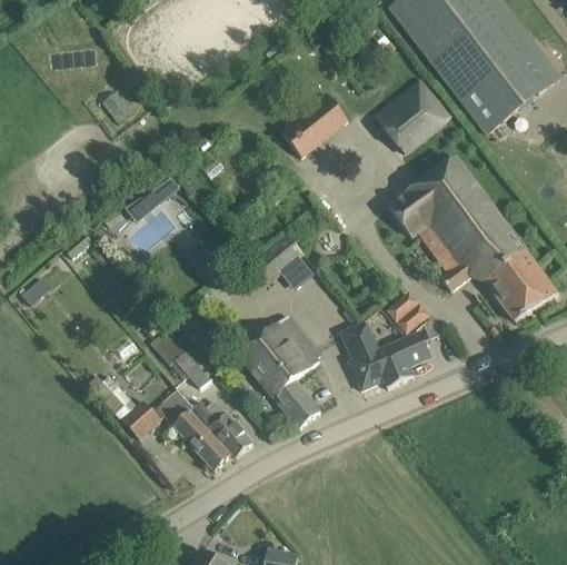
[(394,0),(387,6),(485,135),(561,76),(503,0),(394,0)]
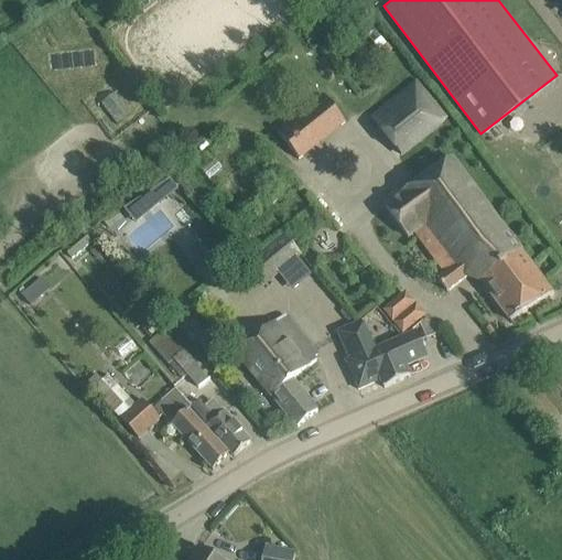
[(384,203),(409,236),(425,224),(455,265),(438,277),(445,289),(464,273),(479,279),(509,319),(552,291),(540,272),(451,152),(384,203)]
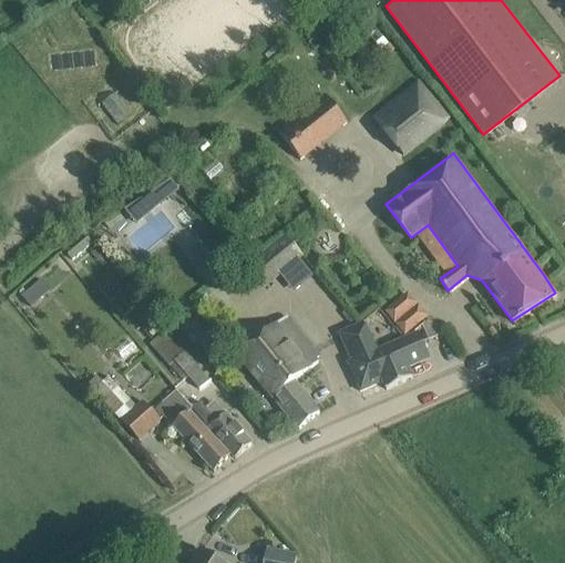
[(168,177),(152,188),(161,200),(176,186),(168,177)]
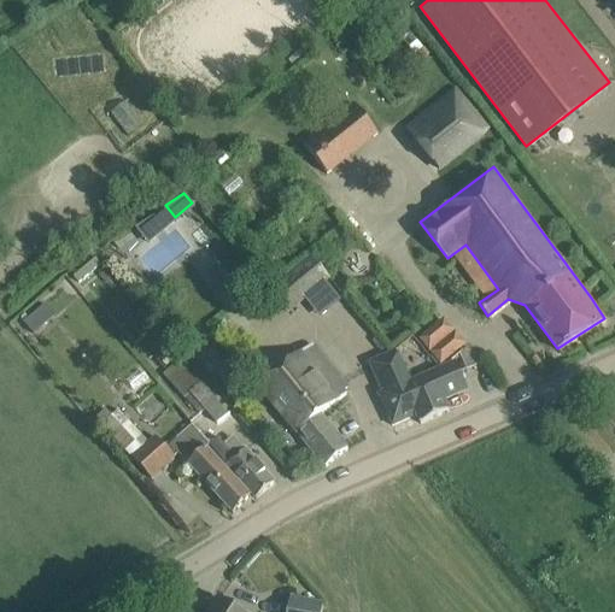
[(92,254),(70,274),(75,280),(98,260),(92,254)]
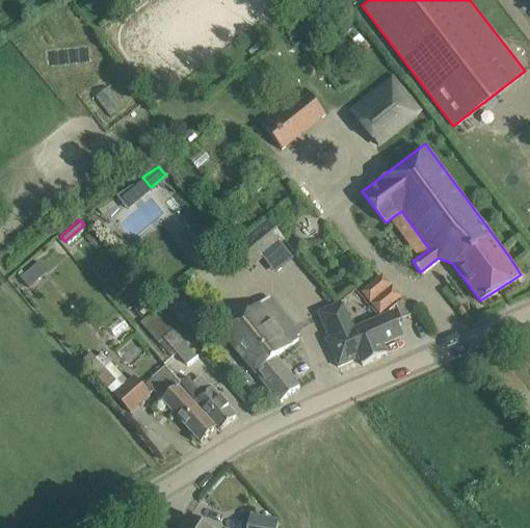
[(233,251),(246,267),(282,239),(267,221),(233,251)]
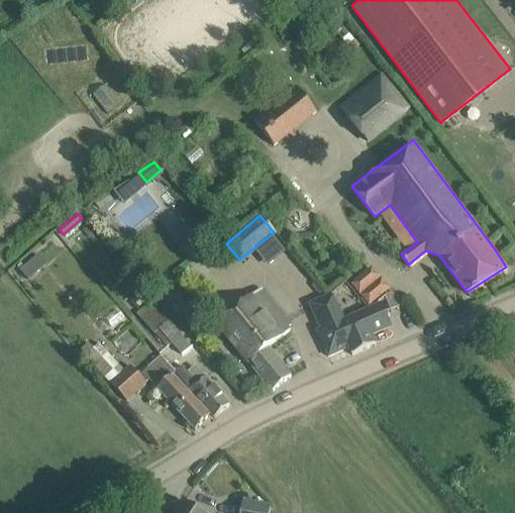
[(27,260),(18,267),(27,277),(35,269),(27,260)]
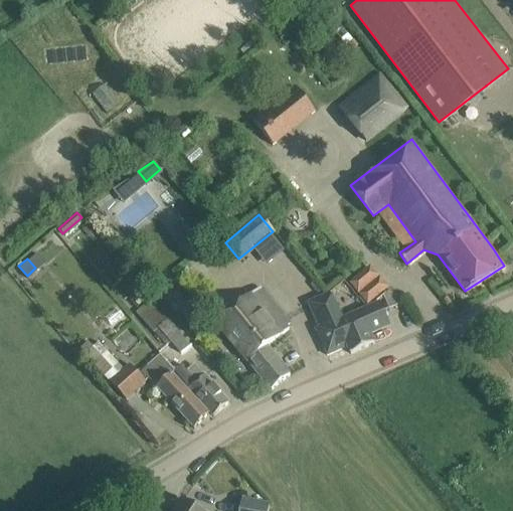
[(184,264),(178,269),(183,276),(189,271),(184,264)]
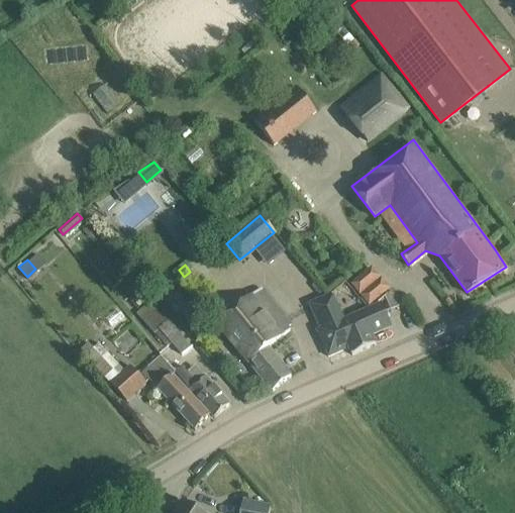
[(370,266),(348,283),(358,294),(377,278),(379,277),(370,266)]
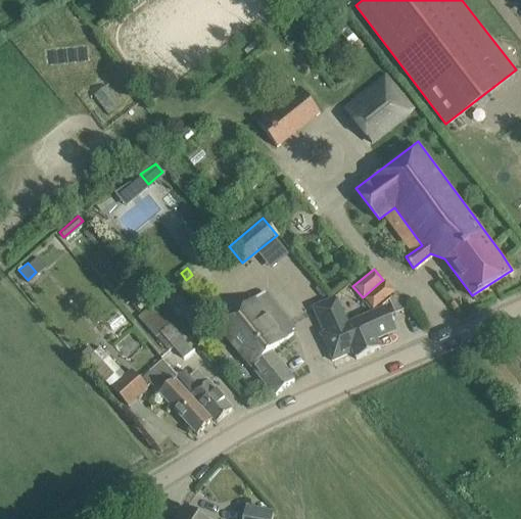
[(391,293),(381,281),(363,297),(370,308),(391,293)]
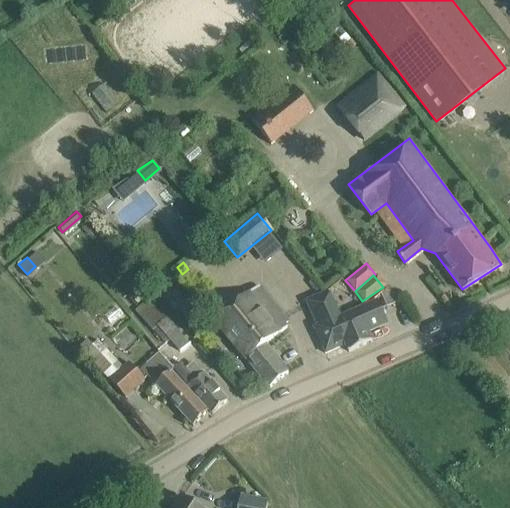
[(158,279),(149,285),(154,291),(162,284),(158,279)]
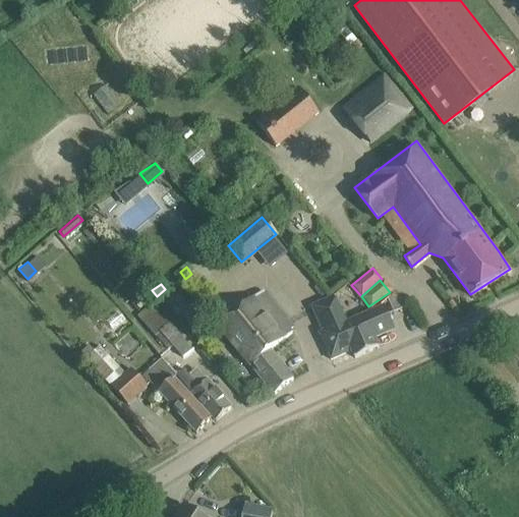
[(290,331),(288,328),(291,325),(278,309),(263,289),(243,305),(242,304),(218,324),(273,392),(292,377),(269,348),(290,331)]
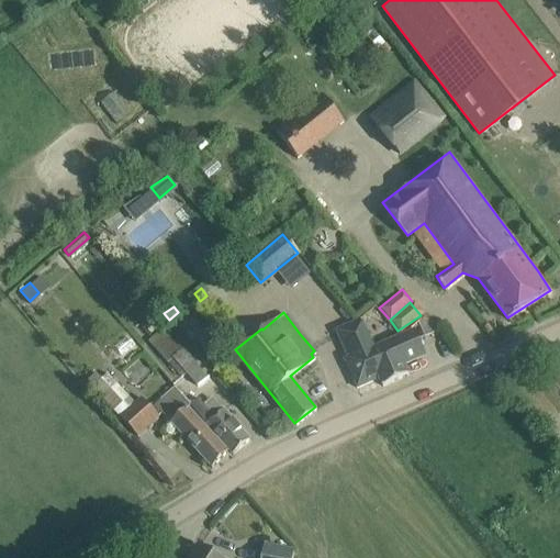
[(344,357),(356,384),(378,375),(381,383),(401,375),(395,364),(426,350),(415,323),(376,341),(364,313),(333,326),(346,356),(344,357)]
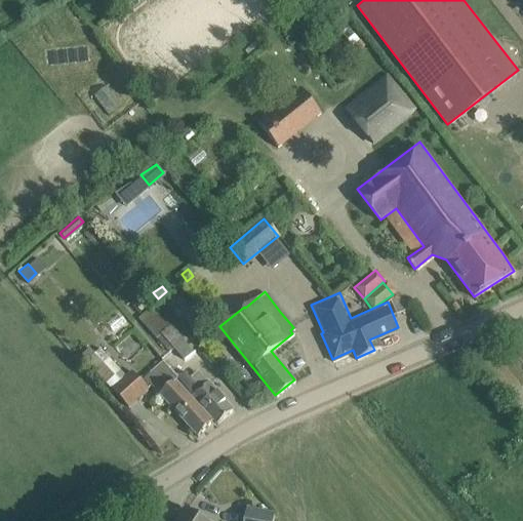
[(151,311),(141,321),(155,337),(161,332),(184,358),(195,348),(157,305),(156,306),(151,311)]
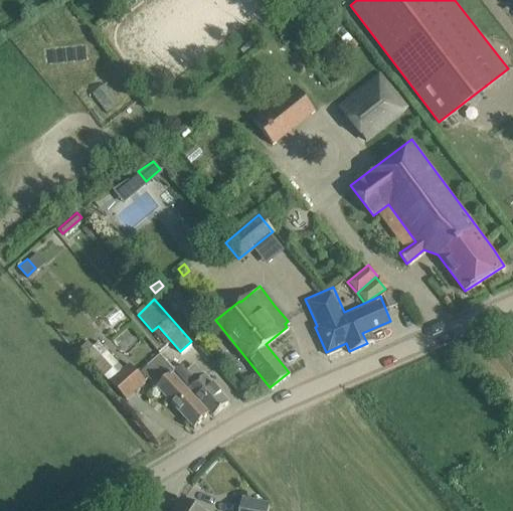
[(173,370),(158,353),(138,371),(129,361),(123,366),(99,339),(93,345),(88,339),(78,347),(124,398),(146,378),(178,411),(192,426),(208,409),(173,370)]
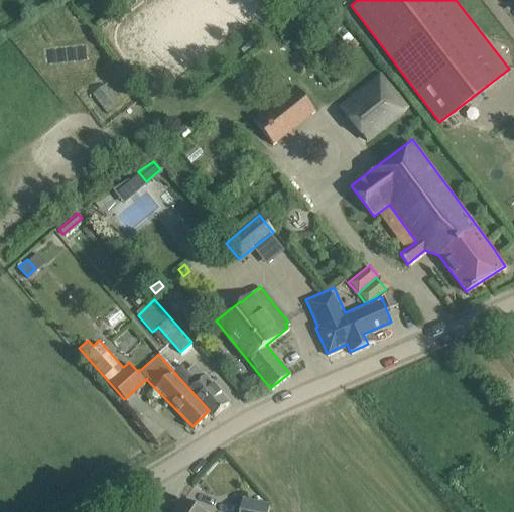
[(181,363),(173,371),(209,410),(212,414),(228,400),(194,362),(186,368),(181,363)]
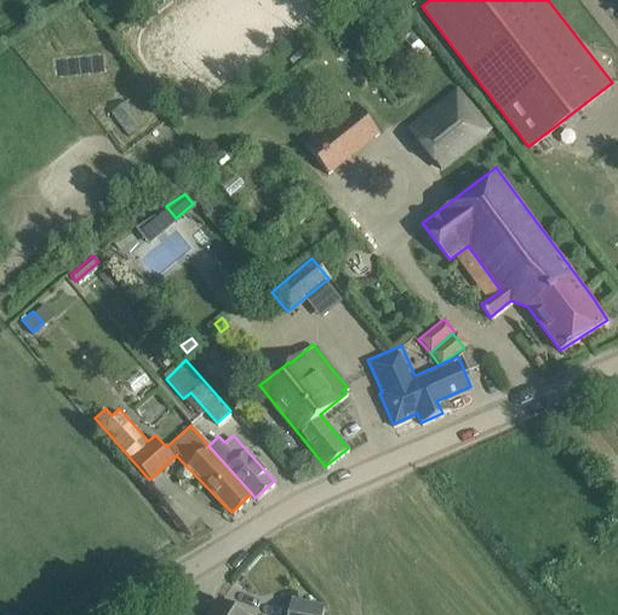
[(206,614),(245,614),(217,597),(206,614)]
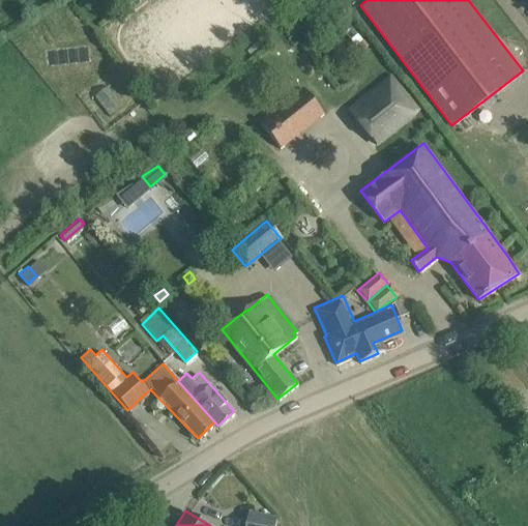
[(244,525),(273,525),(276,517),(247,512),(244,525)]
